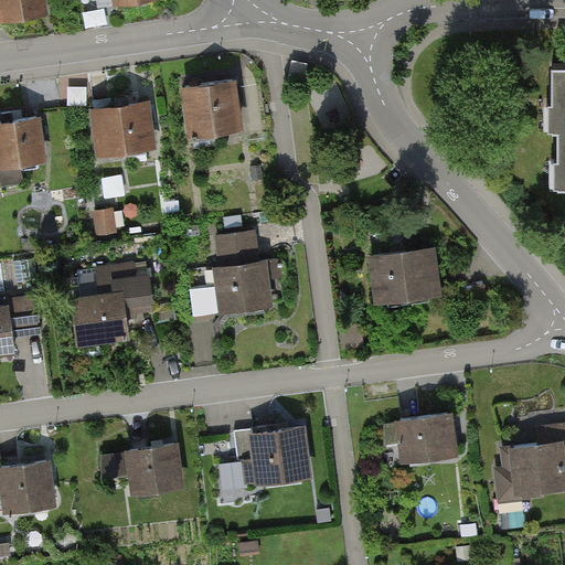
[(43,0),(0,0),(0,22),(45,17),(43,0)]
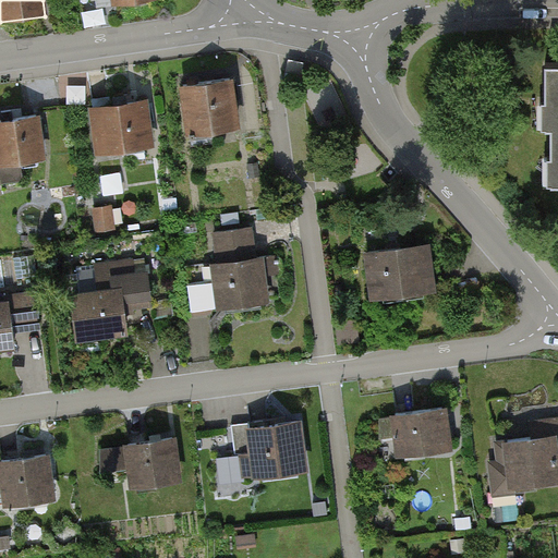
[(157,0),(89,0),(92,12),(158,2),(157,0)]
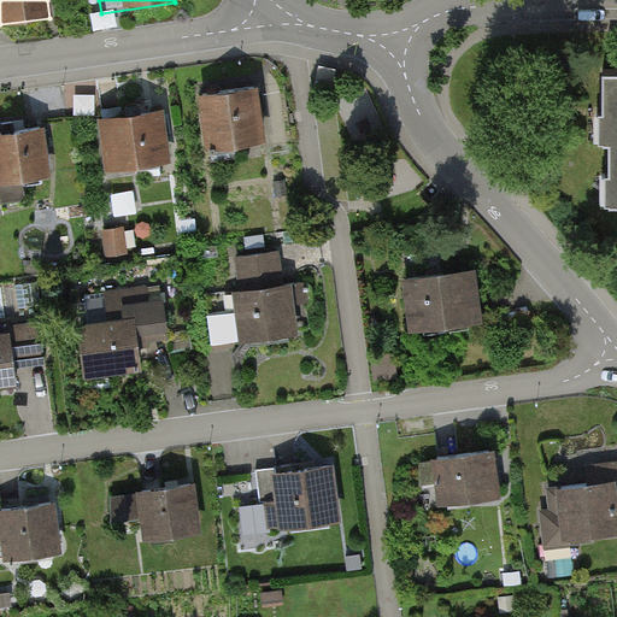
[(325,81),(335,82),(338,69),(318,66),(316,78),(325,81)]
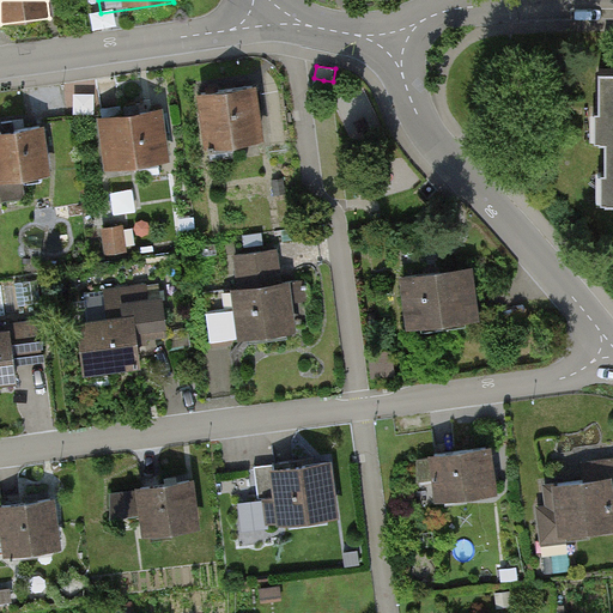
[(612,70),(600,70),(601,204),(612,204),(612,70)]
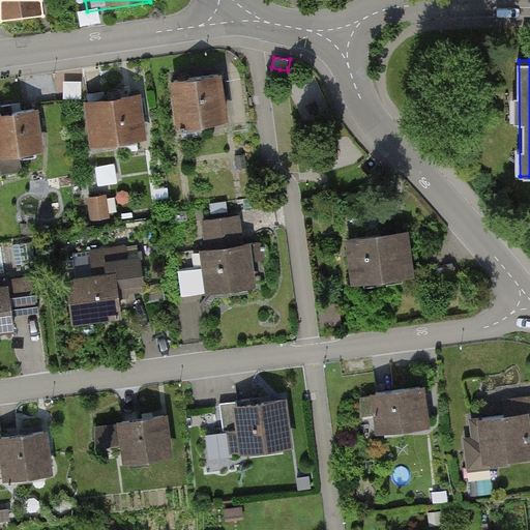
[(221,76),(169,83),(175,130),(227,123),(221,76)]
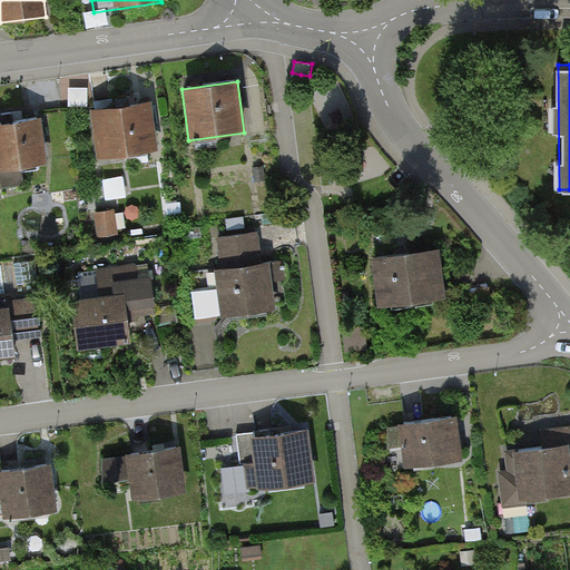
[(148,102),(90,110),(97,161),(155,154),(148,102)]
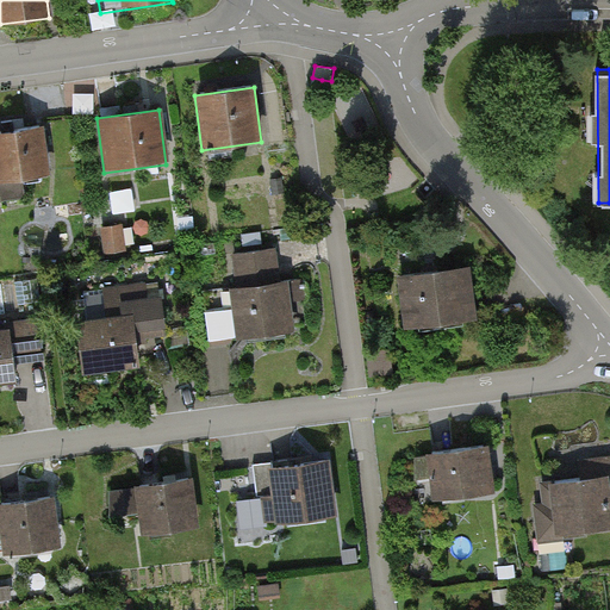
[(44,128),(0,134),(0,186),(51,180),(44,128)]
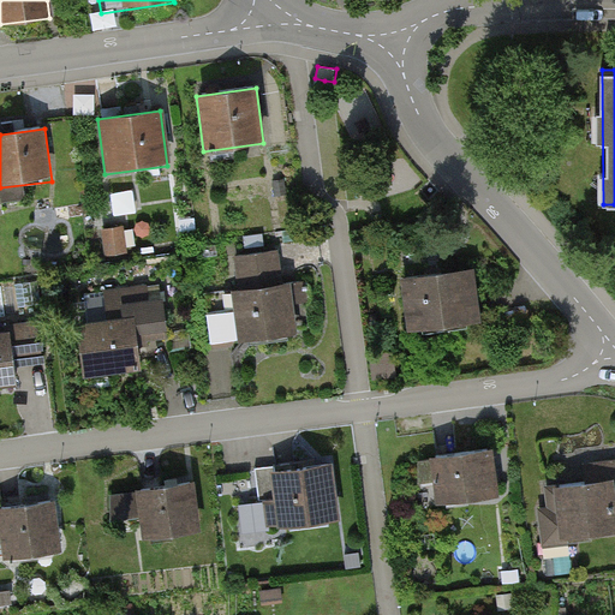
[(239,292),(230,293),(237,342),(296,334),(288,285),(280,286),(274,250),(234,256),(239,292)]
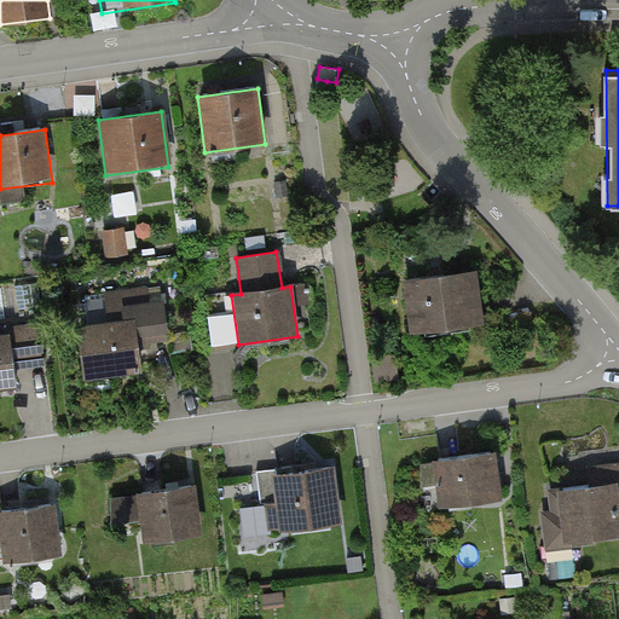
[(472,271),(401,281),(409,334),(479,324),(472,271)]
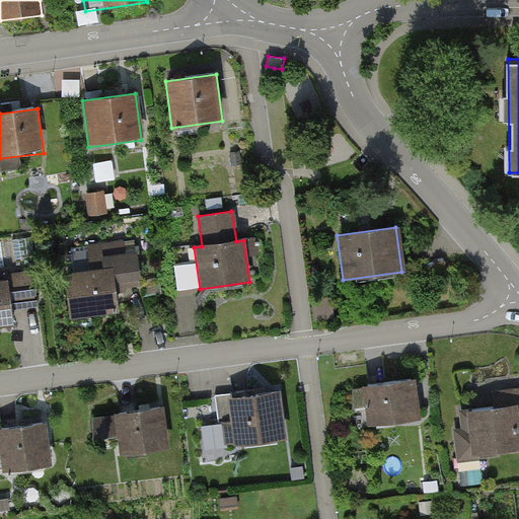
[(90,271),(64,275),(70,317),(121,310),(117,285),(141,282),(137,252),(125,254),(123,241),(86,246),(90,271)]
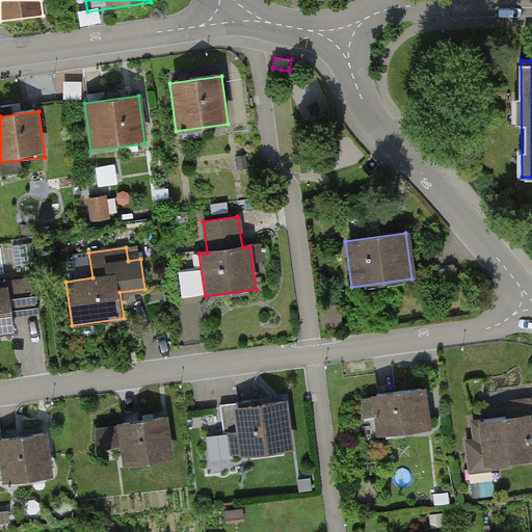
[(3,288),(0,288),(0,336),(15,334),(12,320),(37,317),(31,280),(2,284),(3,288)]
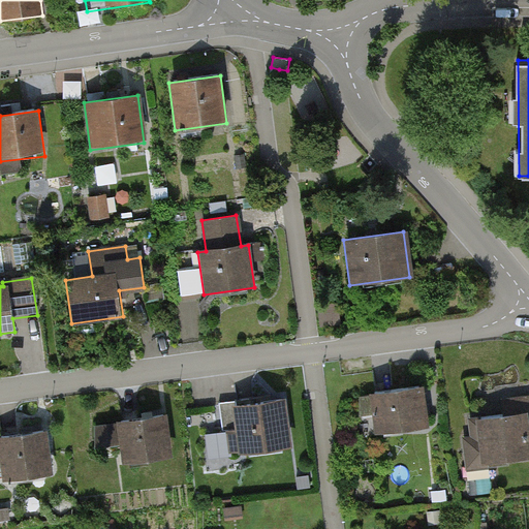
[(421,386),(368,394),(374,433),(426,426),(421,386)]
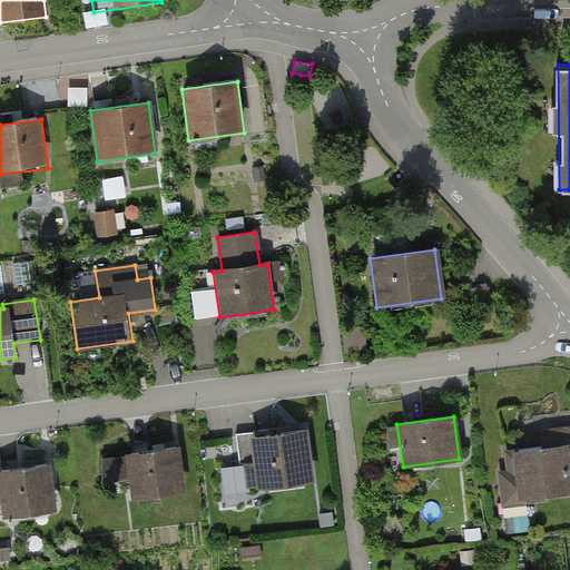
[(540,445),(511,450),(519,500),(569,492),(569,424),(538,429),(540,445)]
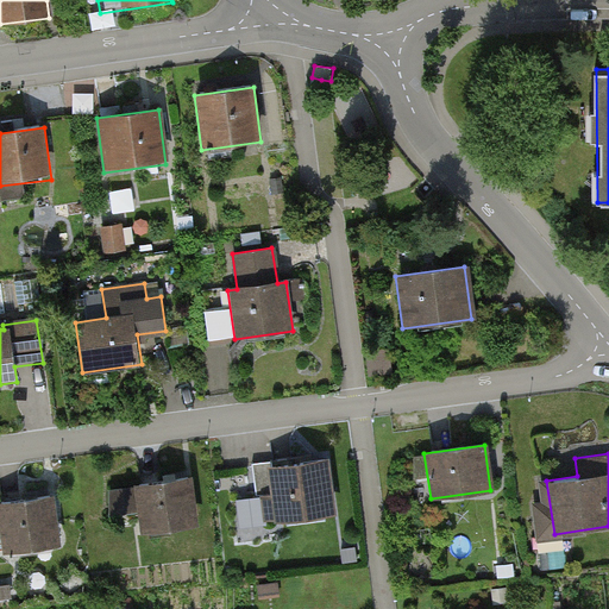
[(295,456),(252,462),(257,497),(264,497),(268,522),(336,514),(328,457),(296,462),(295,456)]
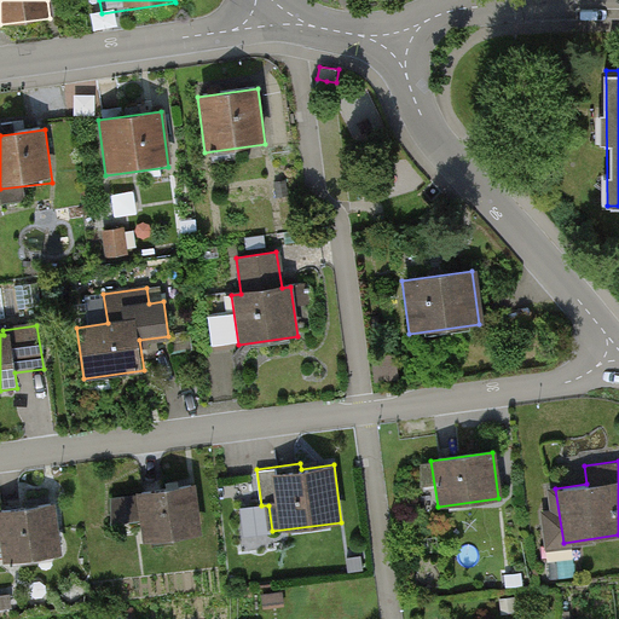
[(194,486),(136,495),(143,544),(201,536),(194,486)]
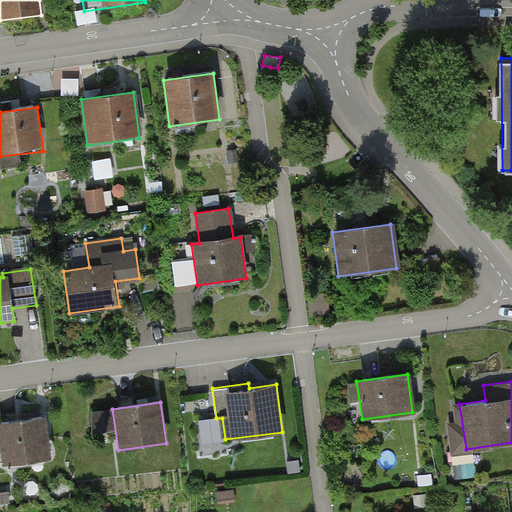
[(43,416),(0,422),(0,441),(3,464),(48,457),(43,416)]
